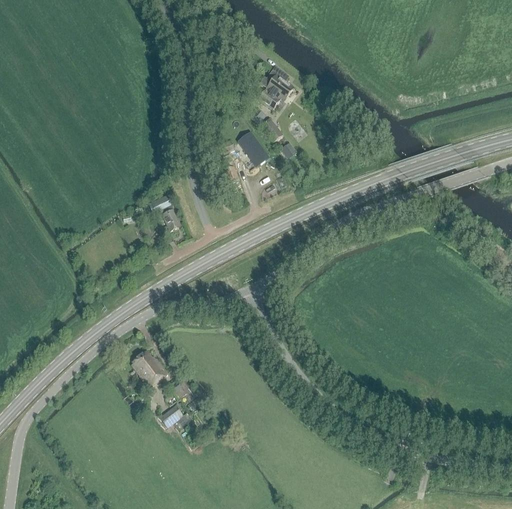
[(281,98),(284,100),(293,87),(285,81),(288,76),(275,67),(266,79),(264,77),(260,83),(267,88),(259,100),(272,109),(281,98)]
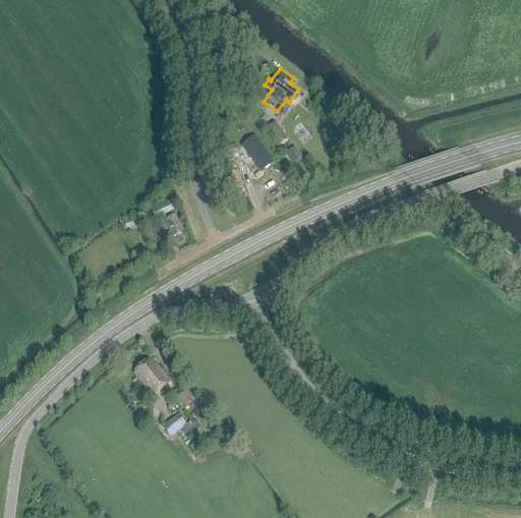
[(274,119),(267,128),(279,144),(288,136),(274,119)]
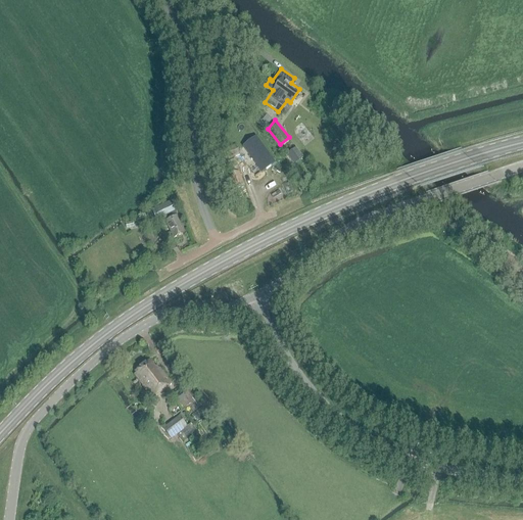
[(262,171),(275,160),(255,134),(242,143),(262,171)]
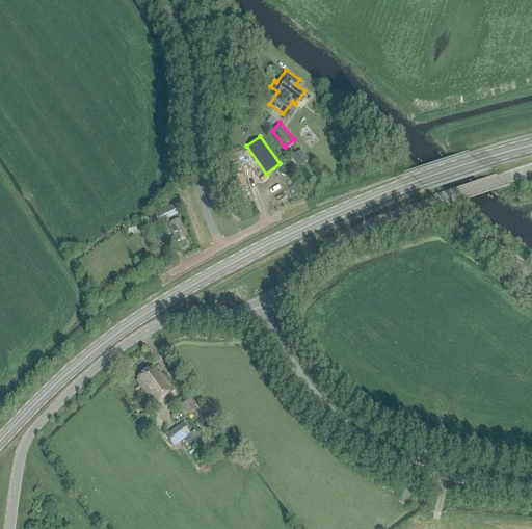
[(229,150),(232,160),(244,155),(240,146),(229,150)]
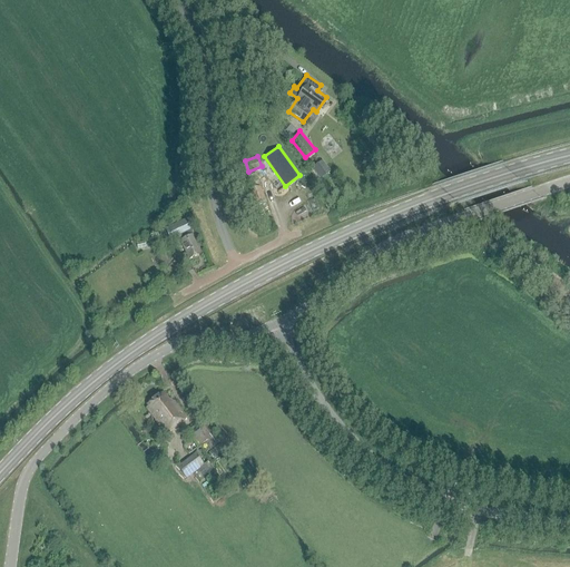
[(312,166),(320,176),(330,168),(322,158),(312,166)]
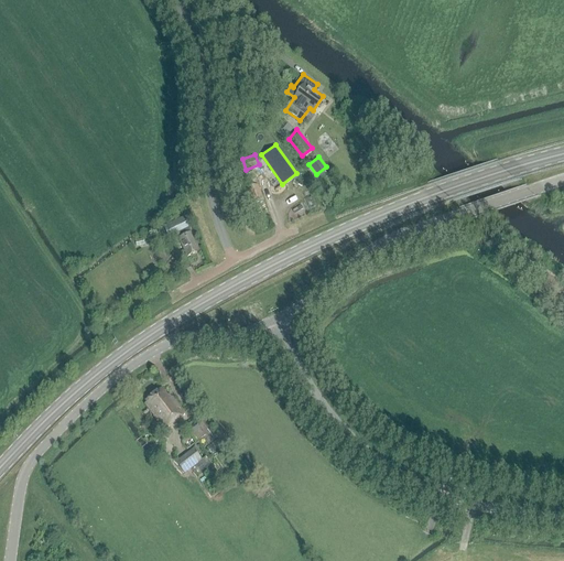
[(262,197),(259,187),(260,187),(253,170),(246,173),(250,185),(246,187),(252,202),(262,197)]
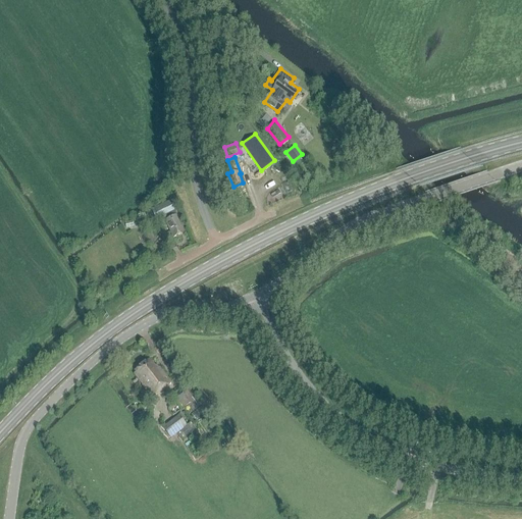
[(176,213),(177,213),(173,205),(172,205),(170,199),(152,207),(156,216),(166,212),(168,216),(165,218),(172,235),(184,229),(176,213)]
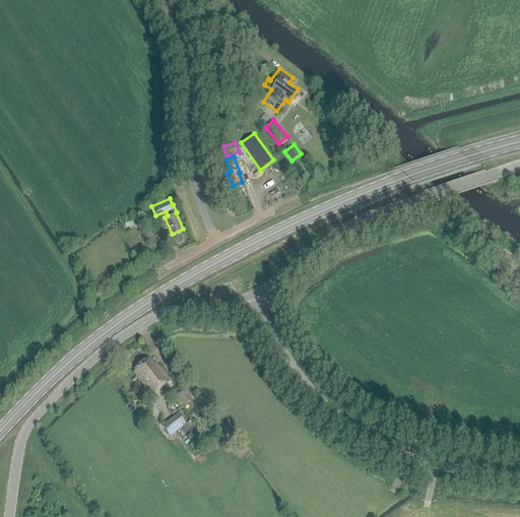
[(151,393),(170,379),(158,364),(155,366),(148,356),(134,367),(135,368),(133,370),(151,393)]
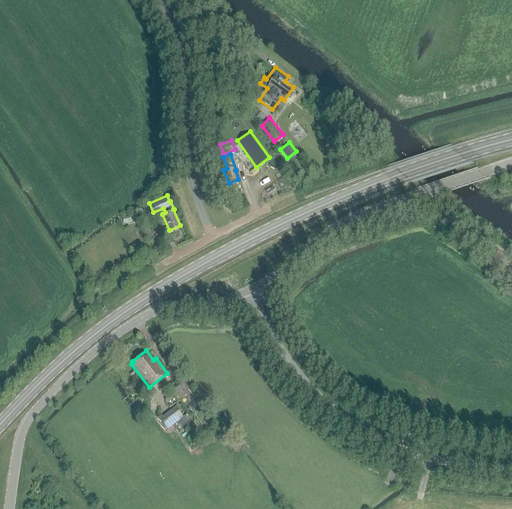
[(190,386),(184,378),(178,382),(184,390),(188,396),(194,392),(190,386)]
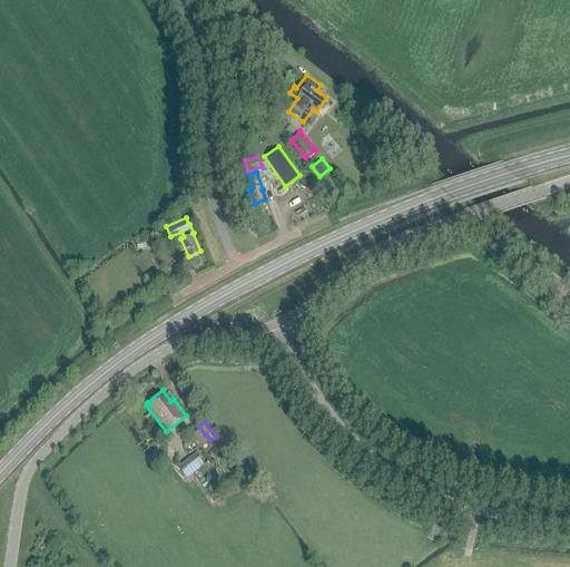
[(189,432),(193,437),(202,431),(197,426),(189,432)]
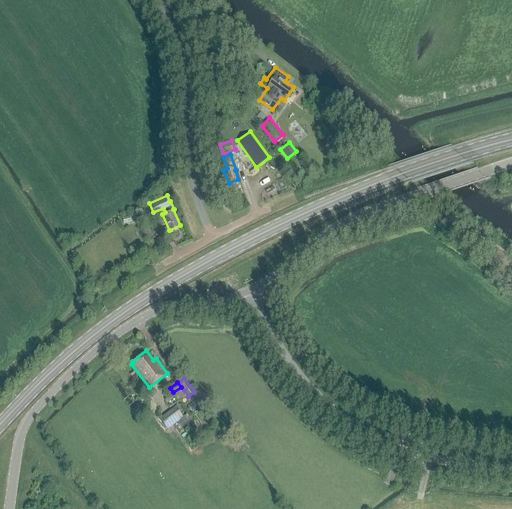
[(159,418),(166,427),(182,415),(175,405),(159,418)]
